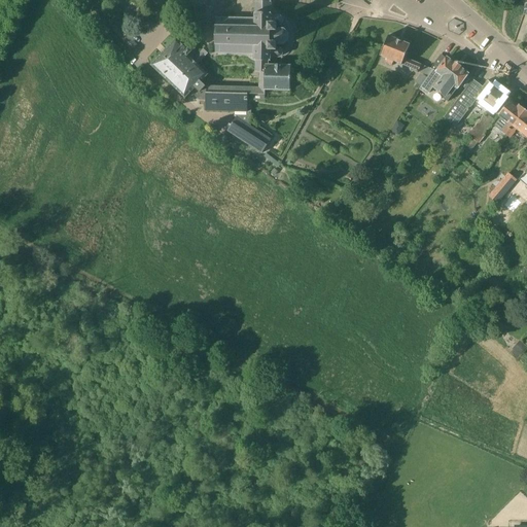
[(266,66),(269,66),(269,61),(271,61),(271,57),(279,58),(279,57),(280,57),(281,56),(281,55),(282,55),(282,54),(282,53),(282,51),(282,50),(281,50),(281,49),(280,49),(279,48),(278,48),(277,47),(276,47),(276,43),(284,44),(288,40),(288,34),(284,29),(276,29),(276,25),(278,26),(278,25),(279,25),(280,24),(281,24),(282,23),(283,22),(283,21),(283,20),(283,19),(282,19),(282,18),(281,16),(279,16),(279,15),(271,15),(271,1),(255,0),(254,18),(216,16),(216,53),(254,53),(254,60),(256,60),(256,71),(260,71),(266,72),(266,66)]
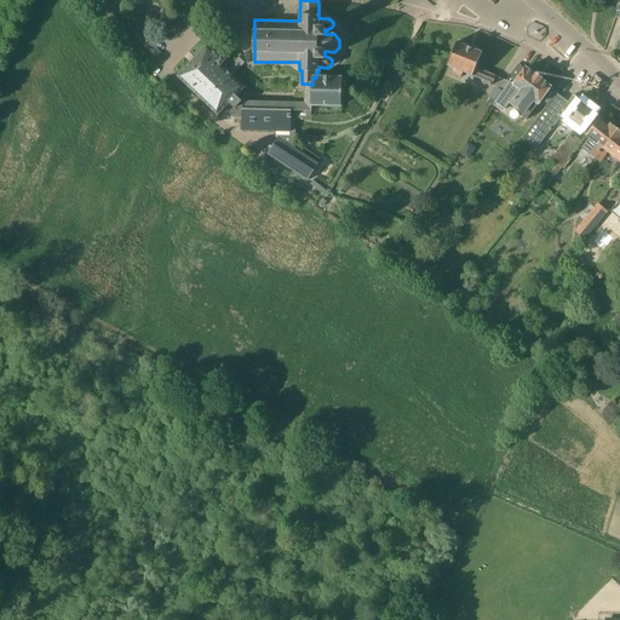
[(511,82),(507,81),(495,76),(477,68),(483,52),(457,41),(447,65),(455,69),(454,74),(461,76),(463,73),(491,84),(489,86),(491,87),(492,85),(495,89),(488,99),(497,103),(511,82)]
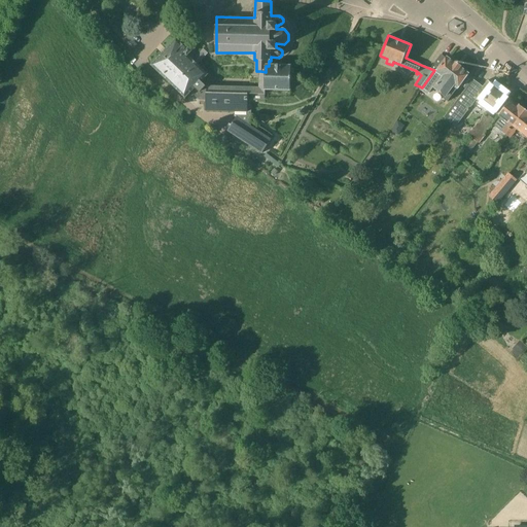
[(138,45),(129,36),(123,43),(132,51),(138,45)]
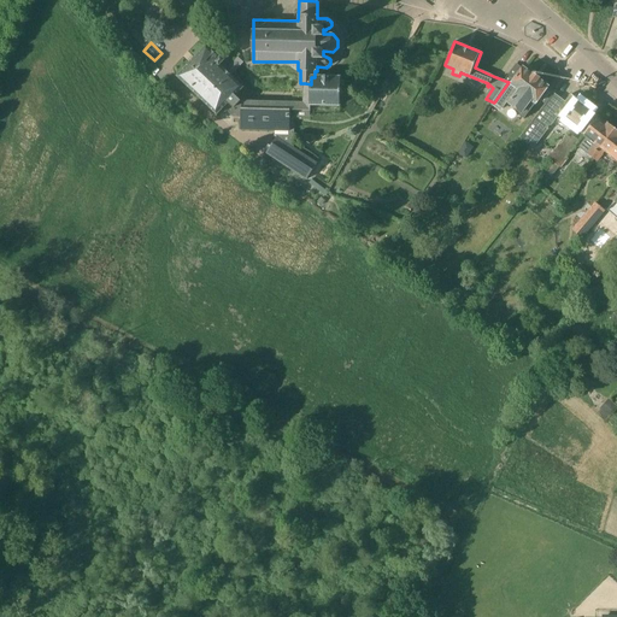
[(242,101),(238,95),(245,87),(221,66),(225,60),(222,56),(221,57),(209,45),(177,76),(218,115),(230,103),(235,107),(230,112),(234,117),(242,117),(242,101)]
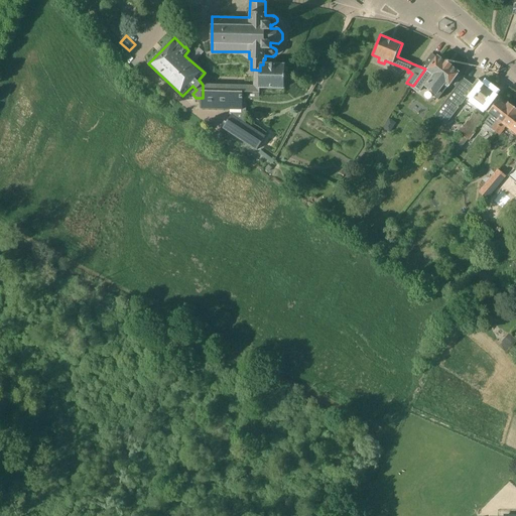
[(459,73),(438,56),(437,57),(432,53),(422,68),(425,69),(413,86),(431,100),(434,97),(438,100),(448,87),(454,91),(464,78),(459,73)]
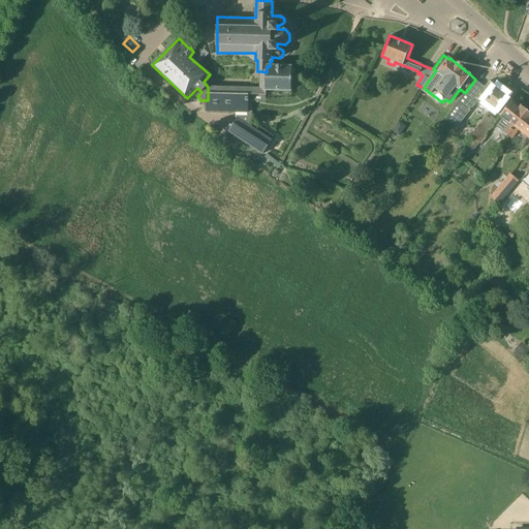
[(207,111),(249,112),(250,94),(267,94),(267,88),(292,89),(292,73),(294,73),(294,69),(292,69),(292,67),(283,66),(270,66),(267,66),(267,72),(261,71),(261,88),(208,87),(208,100),(207,111)]
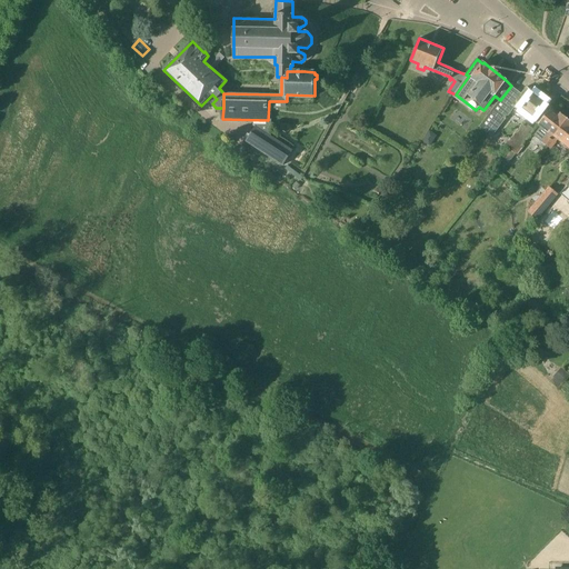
[(520,111),(535,93),(527,87),(521,93),(518,91),(511,86),(500,100),(480,127),(492,137),(515,108),(520,111)]
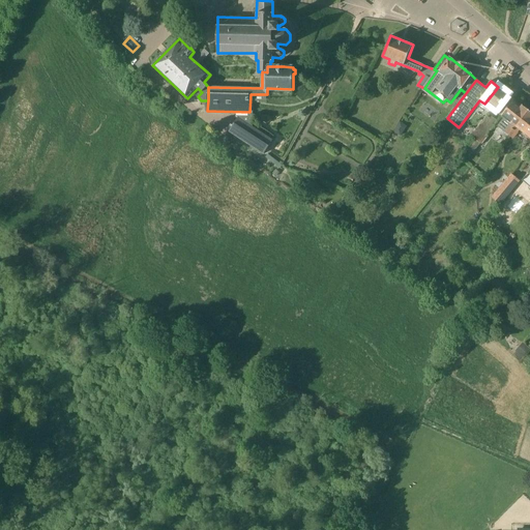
[(495,112),(508,95),(498,87),(484,104),(495,112)]
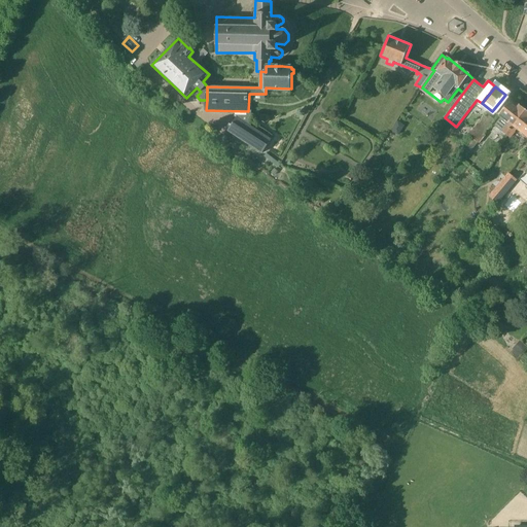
[(505,135),(526,110),(520,104),(518,106),(511,100),(498,114),(501,117),(494,126),(502,132),(505,135)]
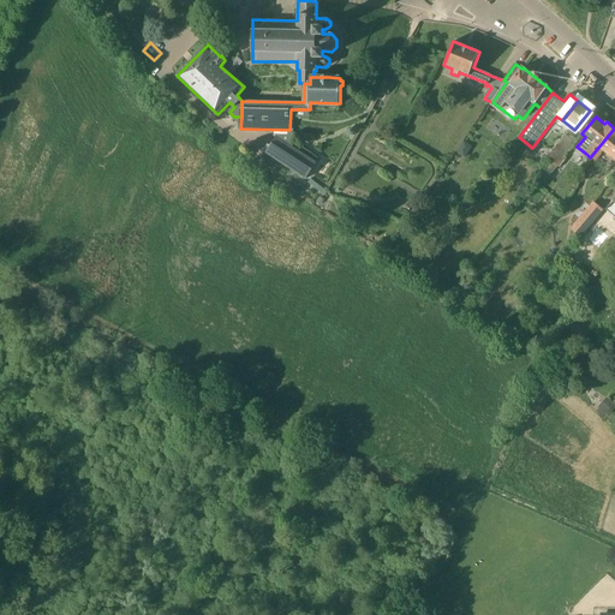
[(614,129),(590,157),(595,161),(603,150),(614,160),(614,129)]
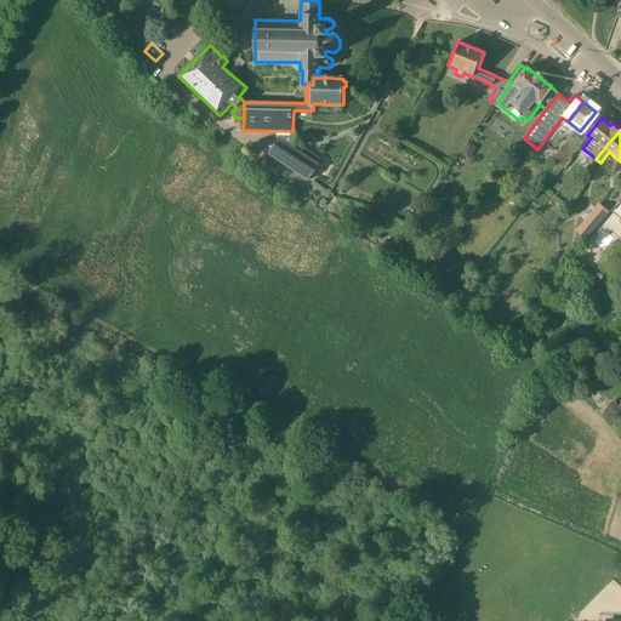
[(575,140),(574,138),(570,136),(552,159),(557,164),(575,140)]
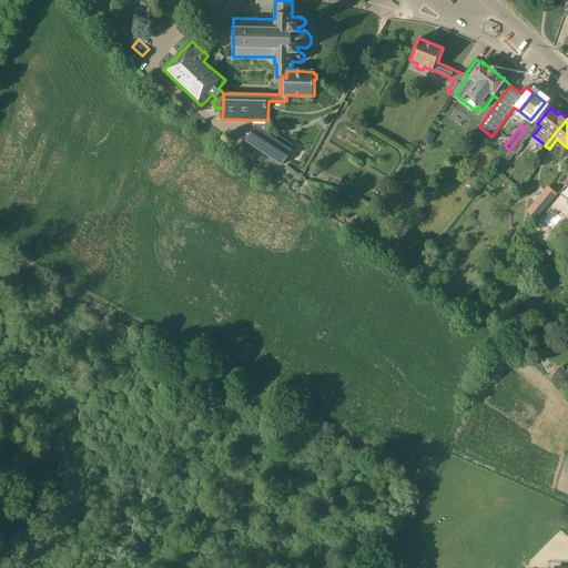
[(515,153),(517,155),(524,146),(521,144),(533,130),(527,124),(525,127),(526,128),(509,150),(515,153)]
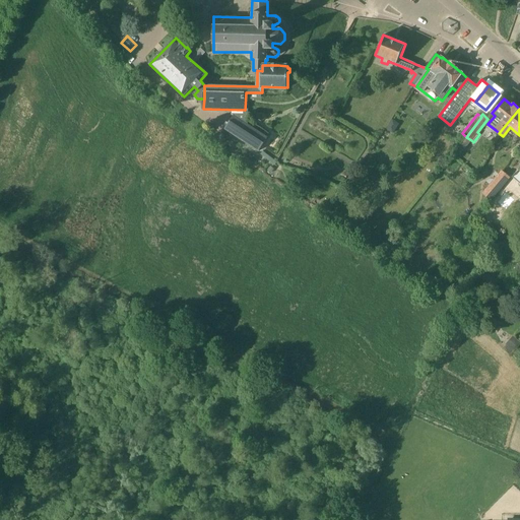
[(234,116),(224,129),(258,151),(268,138),(245,123),(234,116)]
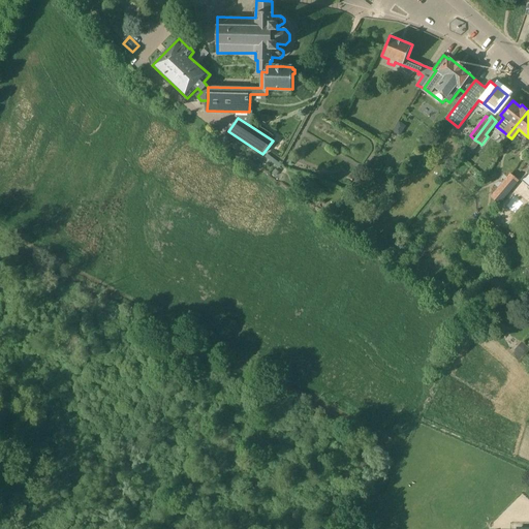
[(510,174),(490,197),(499,205),(520,181),(510,174)]
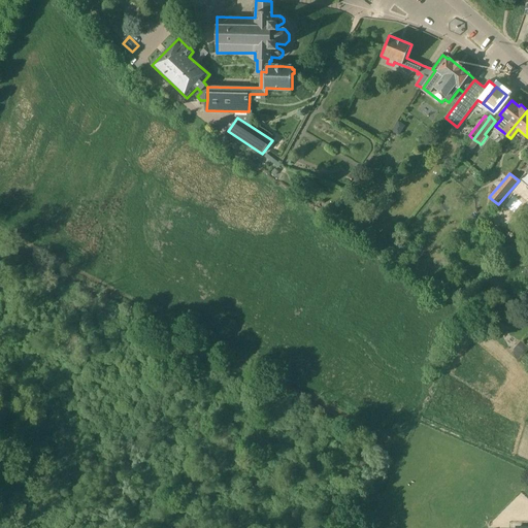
[(470,239),(464,245),(471,252),(477,245),(470,239)]
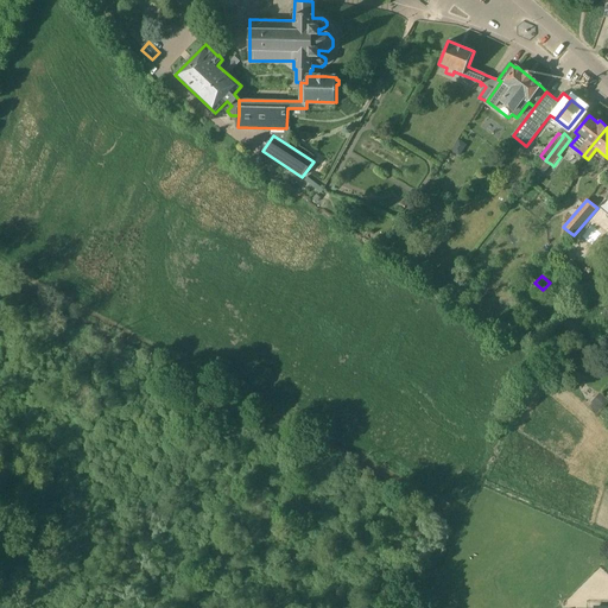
[(607,400),(600,393),(591,403),(600,410),(607,400)]
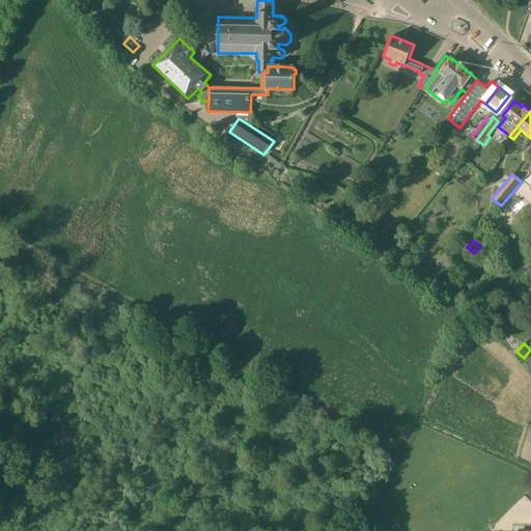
All buildings are outlined.
